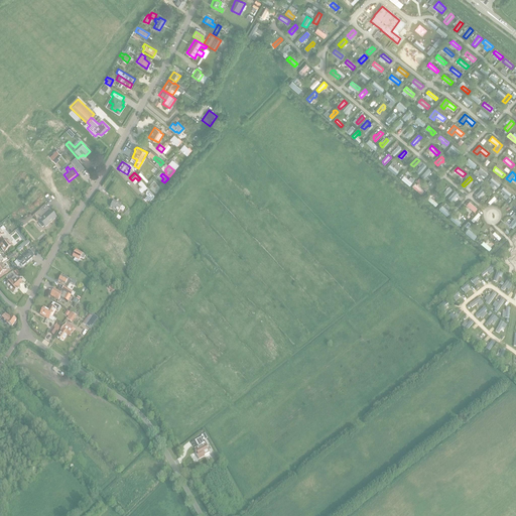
[(152,184),(149,187),(155,192),(160,187),(157,184),(155,186),(152,184)]
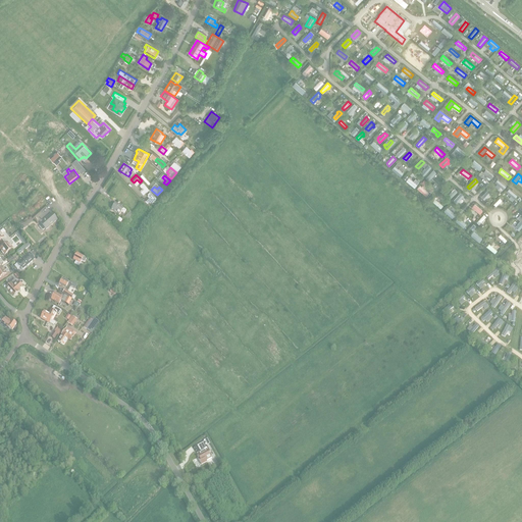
[(454,189),(448,196),(450,198),(457,191),(454,189)]
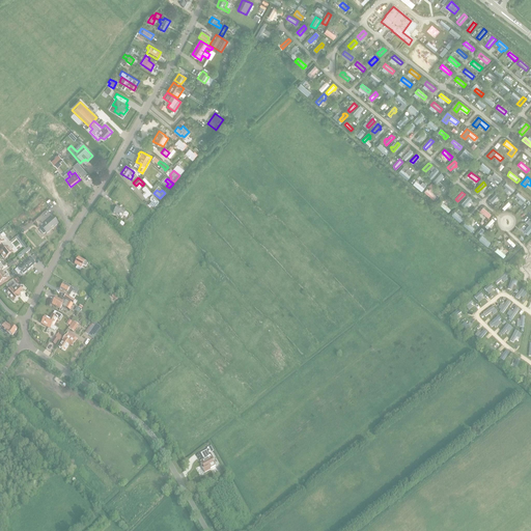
[(497,192),(491,199),(493,202),(497,198),(498,199),(500,197),(499,196),(500,195),(497,192)]
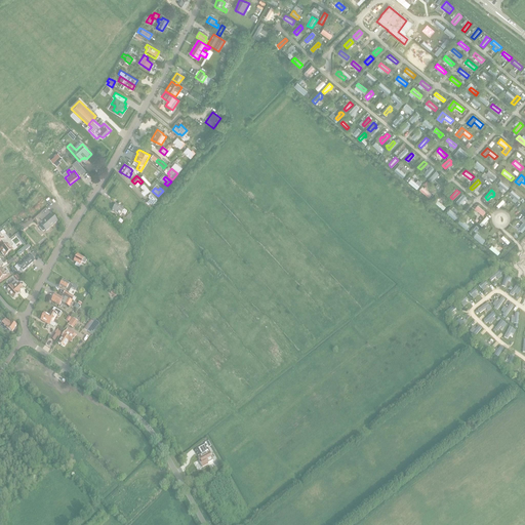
[(520,198),(512,191),(509,194),(514,198),(512,200),(515,203),(517,201),(520,198)]
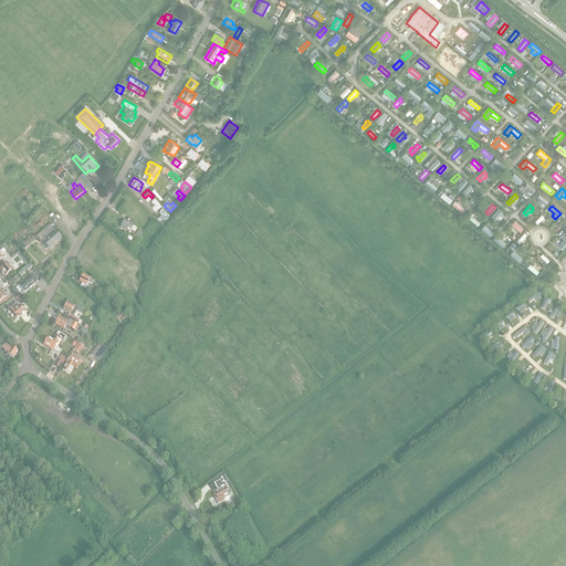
[(169,215),(164,208),(160,211),(163,213),(158,218),(163,221),(169,215)]
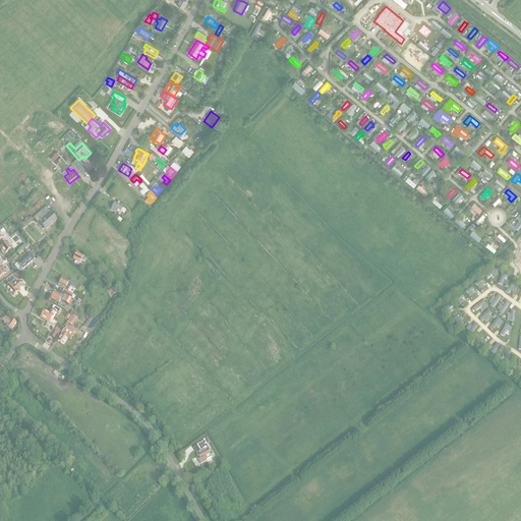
[(499,197),(493,204),(495,206),(501,199),(499,197)]
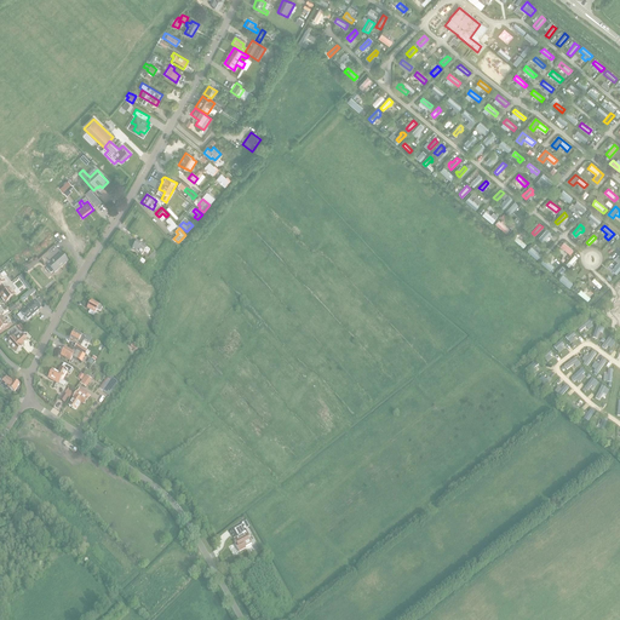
[(144,252),(147,254),(150,251),(137,241),(132,248),(142,254),(144,252)]
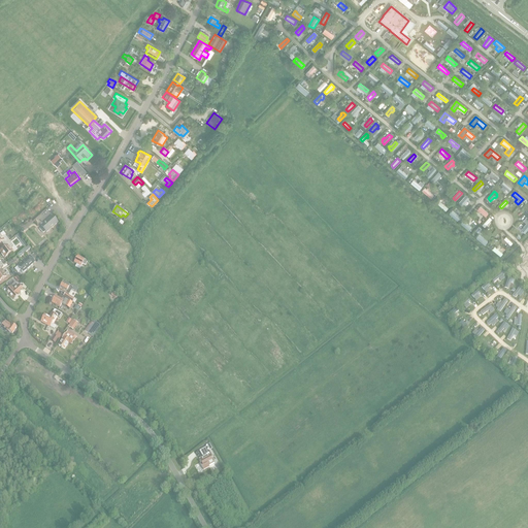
[(474,210),(482,217),(484,215),(476,208),(474,210)]
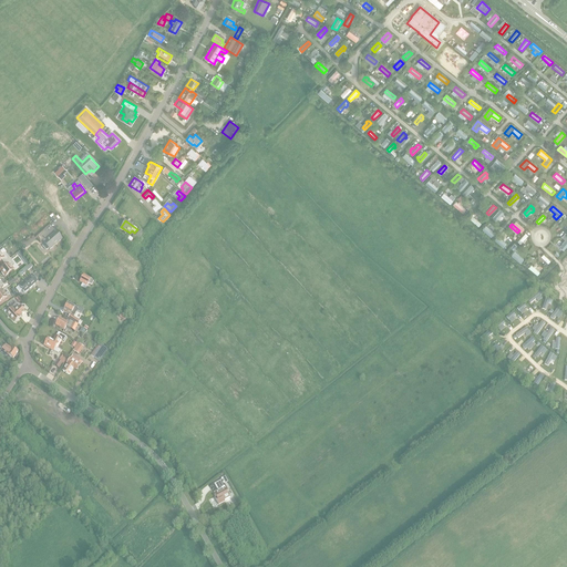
[(43,243),(50,249),(59,241),(62,238),(57,232),(43,243)]
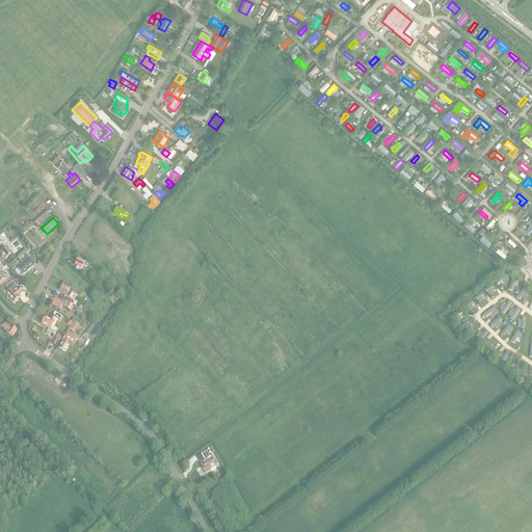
[(491,219),(485,227),(487,229),(495,221),(491,219)]
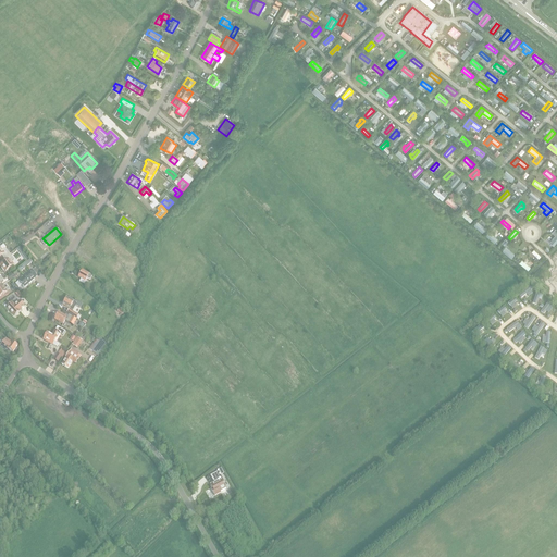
[(499,247),(508,254),(510,250),(502,244),(499,247)]
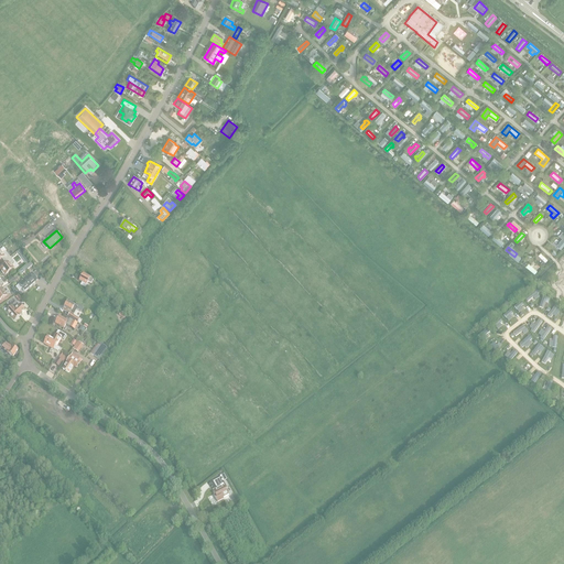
[(10,257),(6,251),(2,253),(0,249),(0,259),(2,258),(4,261),(10,257)]
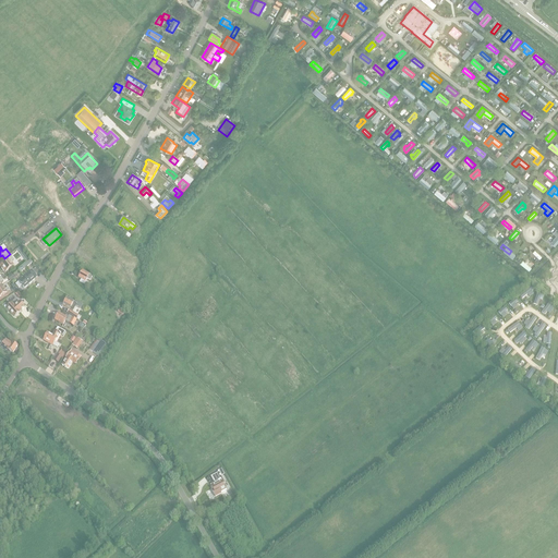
[(11,262),(14,259),(10,254),(4,258),(7,261),(0,265),(2,267),(1,268),(3,270),(4,270),(4,271),(13,265),(11,262)]
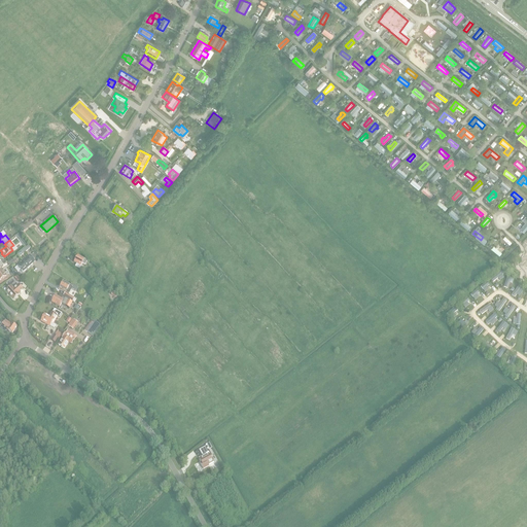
[(16,254),(20,257),(31,247),(28,245),(16,254)]
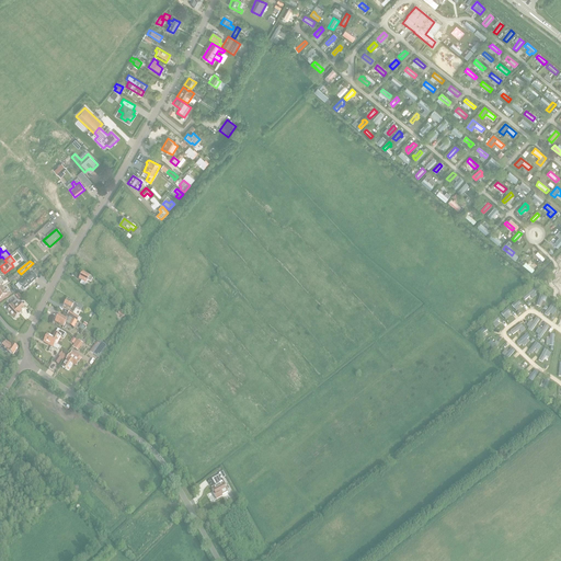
[(523,265),(531,272),(534,268),(529,264),(528,263),(527,263),(526,262),(523,265)]
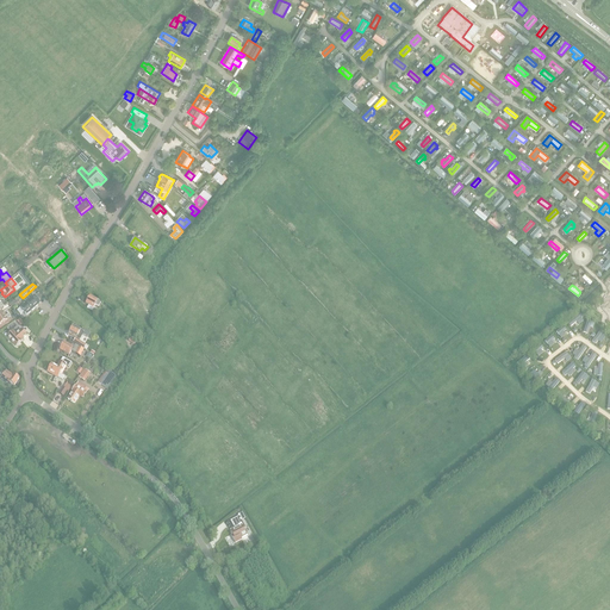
[(95,304),(98,306),(100,302),(98,300),(98,299),(89,294),(85,303),(88,305),(86,307),(94,312),(97,309),(93,307),(95,304)]
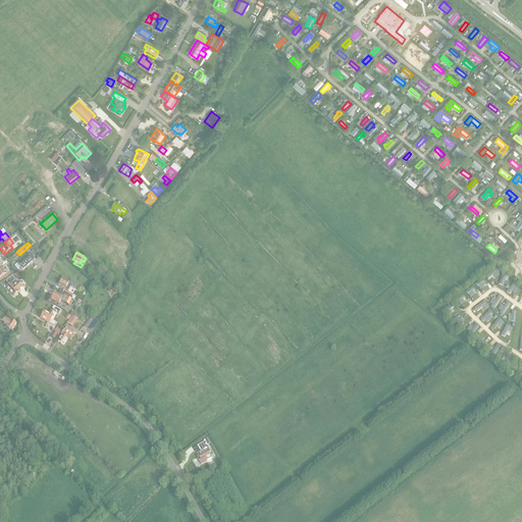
[(20,266),(22,269),(35,259),(29,253),(14,265),(17,269),(20,266)]
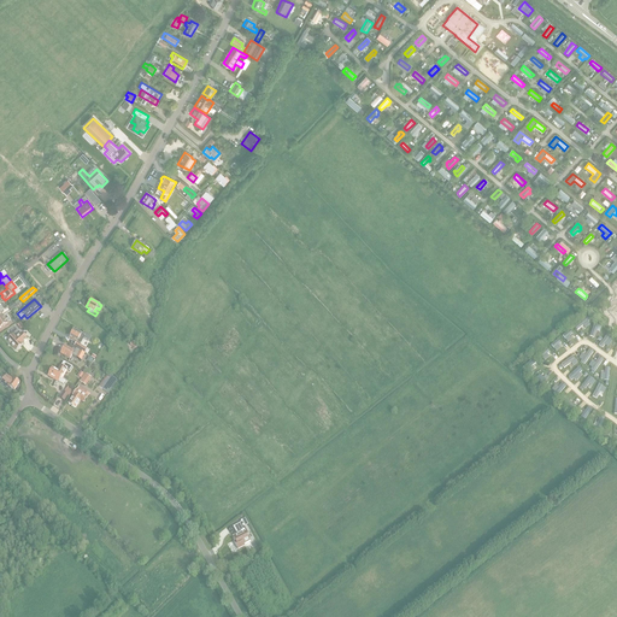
[(601,305),(599,309),(610,317),(613,313),(606,309),(609,305),(604,303),(601,305)]
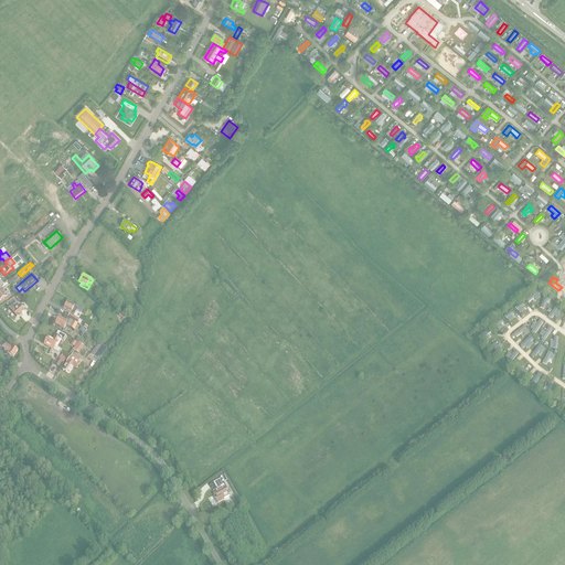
[(2,289),(0,290),(0,300),(10,294),(8,290),(6,292),(2,289)]
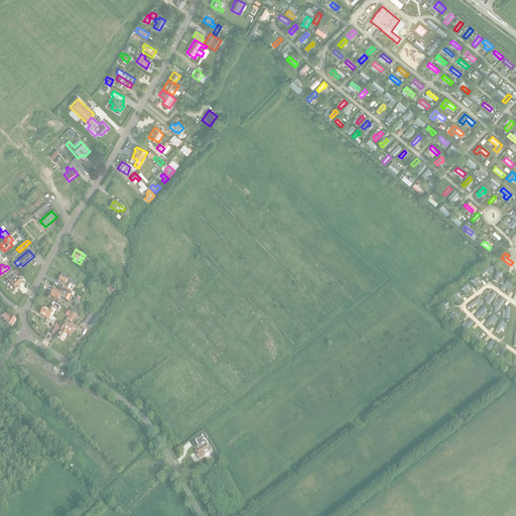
[(72,279),(71,281),(60,275),(57,282),(67,287),(70,282),(74,285),(76,282),(72,279)]
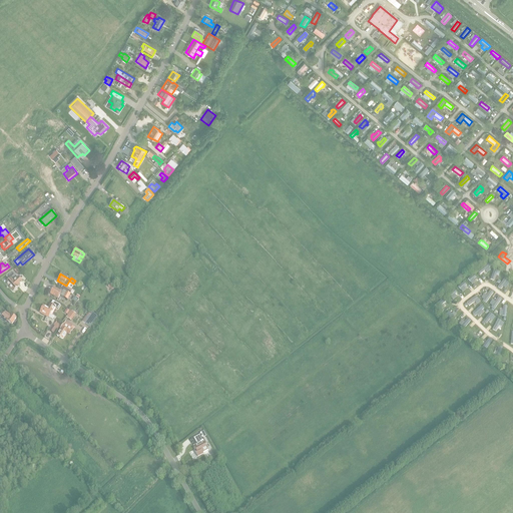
[(11,279),(6,283),(13,292),(14,291),(14,292),(17,290),(16,289),(18,287),(22,283),(18,277),(13,281),(11,279)]
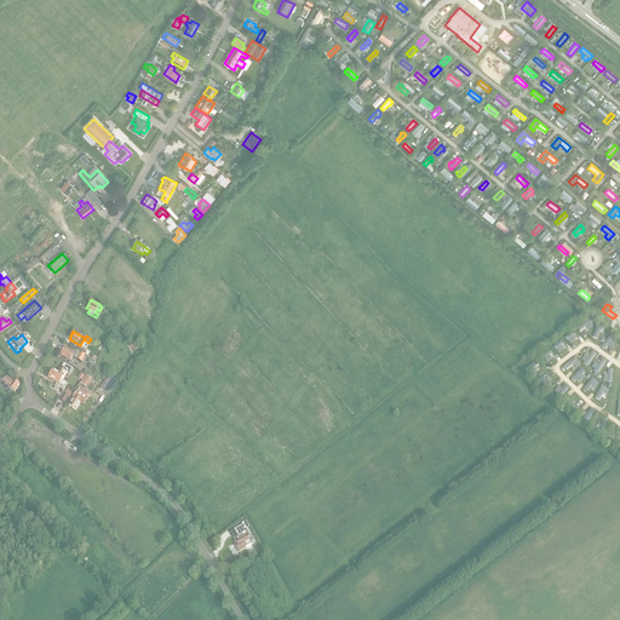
[(81,362),(85,355),(70,346),(68,350),(64,348),(59,356),(69,361),(72,357),(75,360),(76,360),(81,362)]
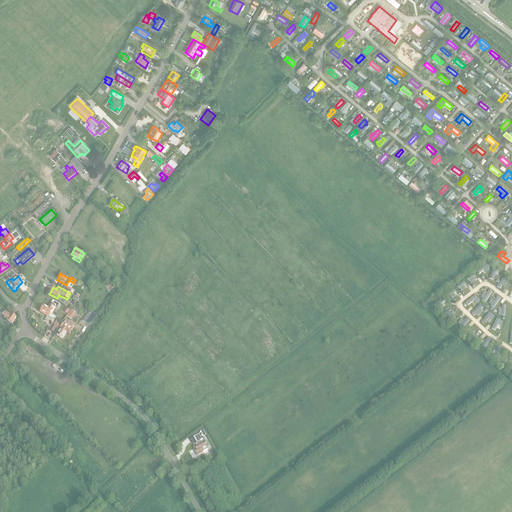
[(42,310),(41,313),(48,317),(52,319),(54,316),(50,314),(54,306),(50,303),(48,308),(43,305),(41,309),(42,310)]
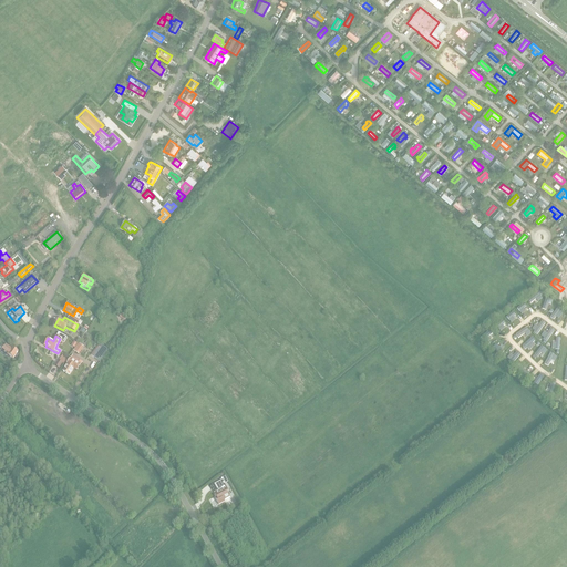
[(79,343),(73,351),(76,353),(82,346),(79,343)]
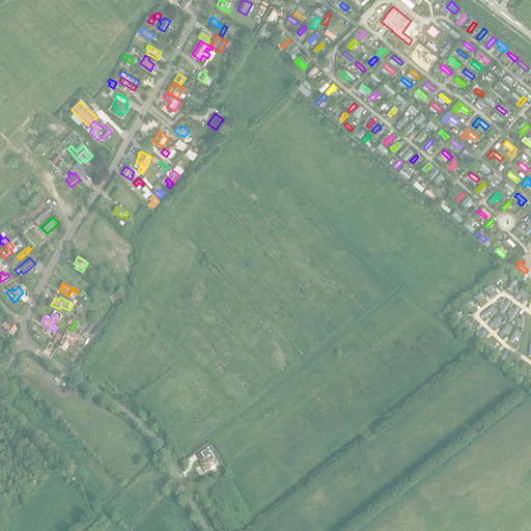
[(4,324),(0,329),(6,333),(8,332),(12,335),(17,329),(10,325),(9,325),(5,323),(4,324)]
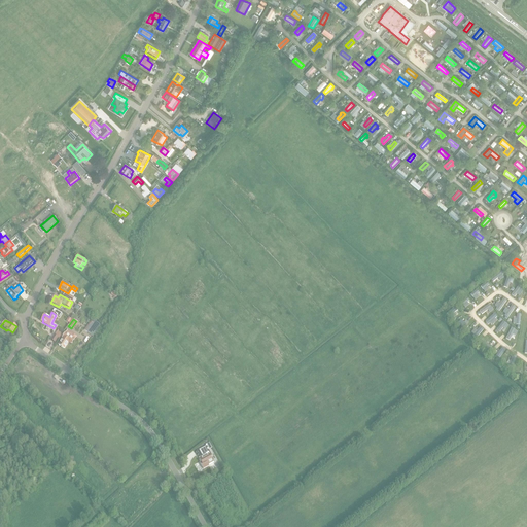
[(62,338),(58,344),(64,348),(68,342),(71,344),(75,339),(72,338),(74,335),(67,330),(62,338)]
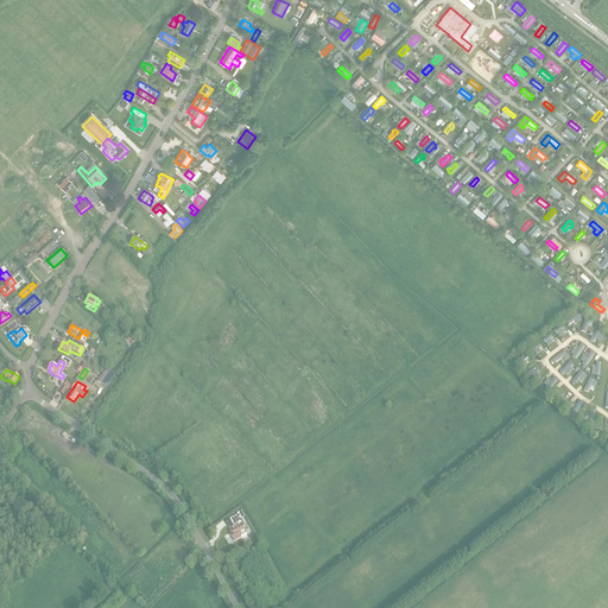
[(68,390),(73,385),(69,382),(67,387),(63,385),(57,393),(63,397),(68,390)]
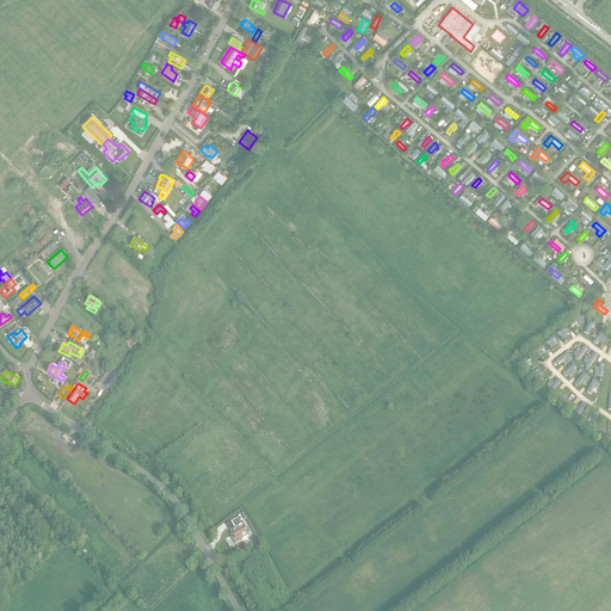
[(232,536),(235,544),(248,537),(245,530),(247,529),(240,517),(230,522),(234,529),(230,531),(233,535),(232,536)]
